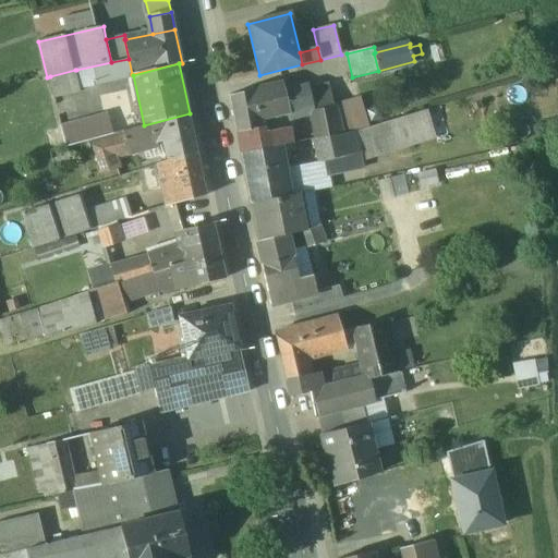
[(75,70),(50,76),(56,98),(82,93),(76,70),(75,70)]
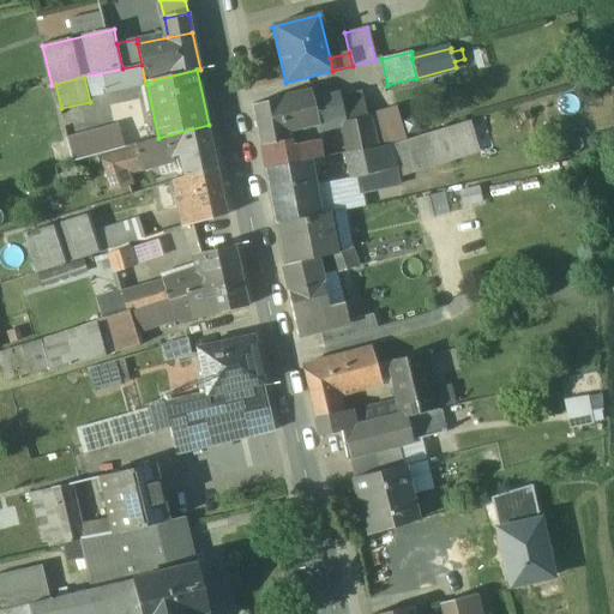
[(311,91),(278,100),(287,132),(319,124),(313,102),(311,91)]
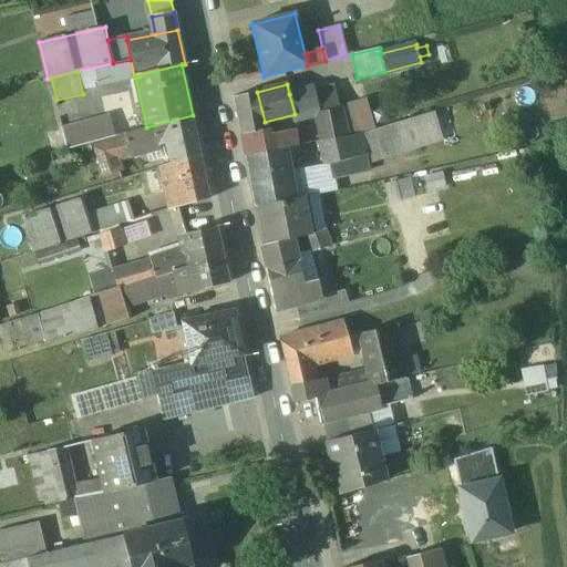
[(319,107),(312,88),(289,94),(295,114),(319,107)]
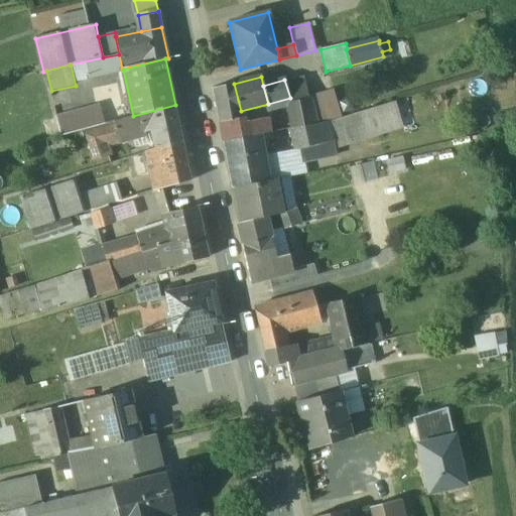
[(234,84),(212,89),(219,123),(238,118),(242,117),(241,111),(234,84)]
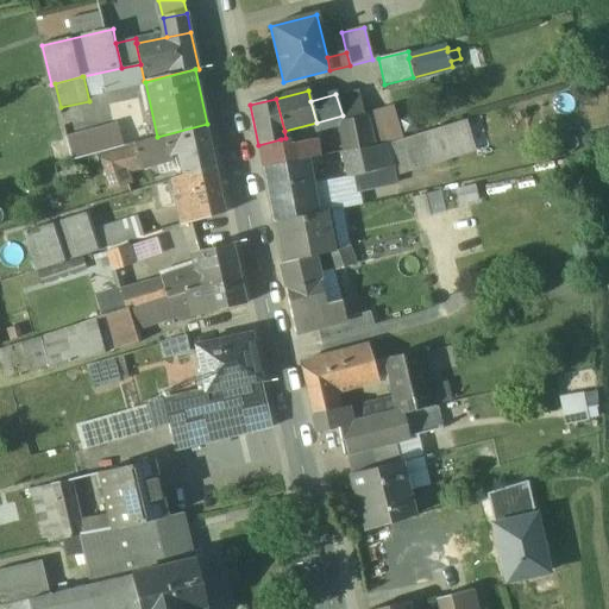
[(364,115),(343,120),(346,137),(366,132),(364,115)]
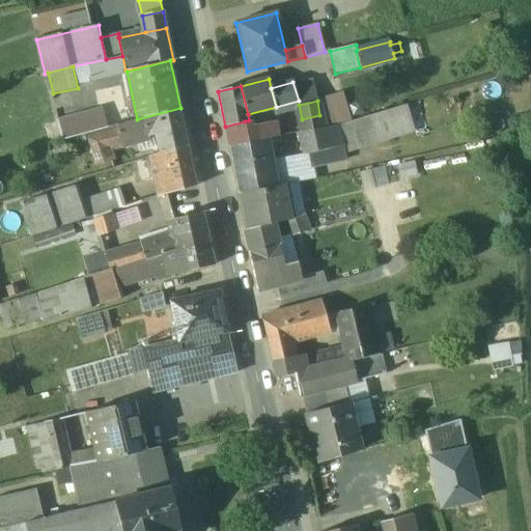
[(406,106),(337,126),(343,154),(415,133),(406,106)]
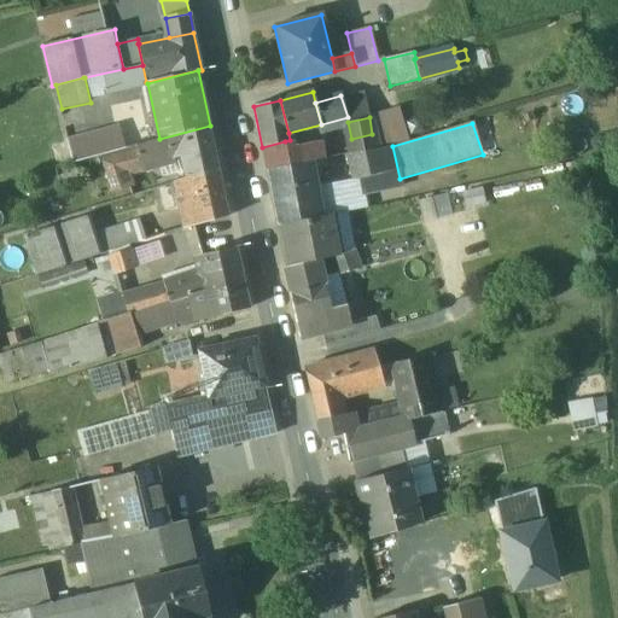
[(209,128),(155,141),(161,162),(187,155),(192,176),(217,172),(219,172),(214,146),(213,139),(211,139),(209,128)]
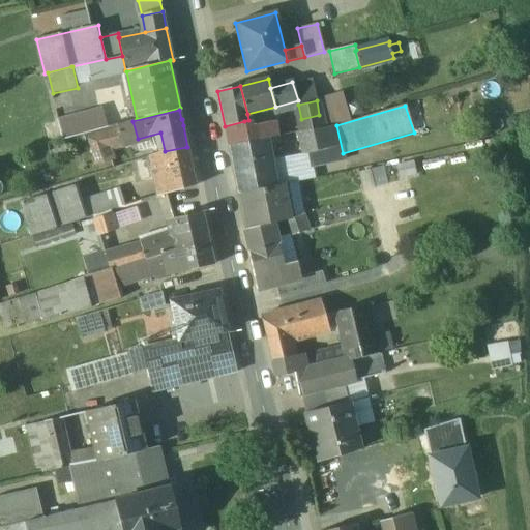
[(332,112),(319,115),(322,127),(336,125),(332,112)]
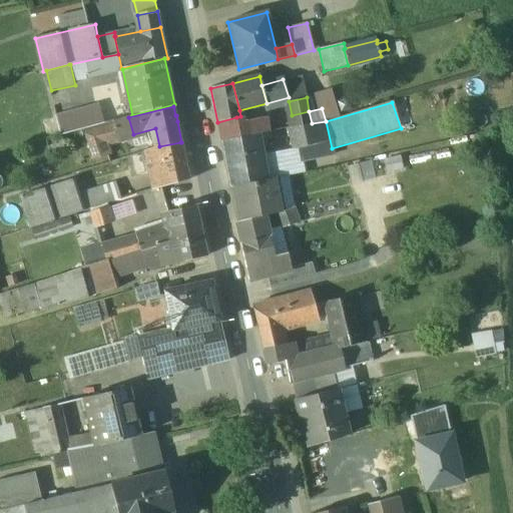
[(309,111),(292,115),(294,127),(312,123),(309,111)]
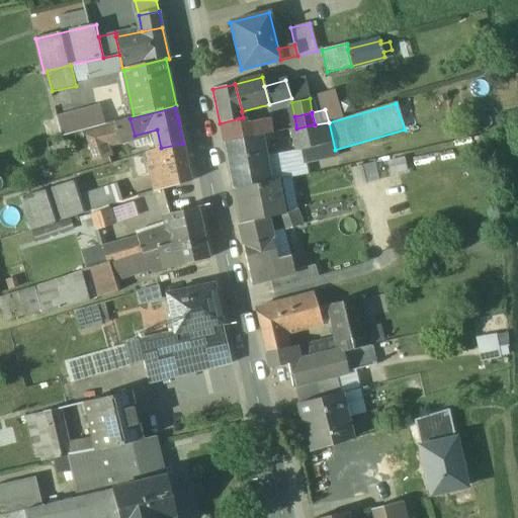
[(74,114),(58,119),(62,137),(79,132),(74,114)]
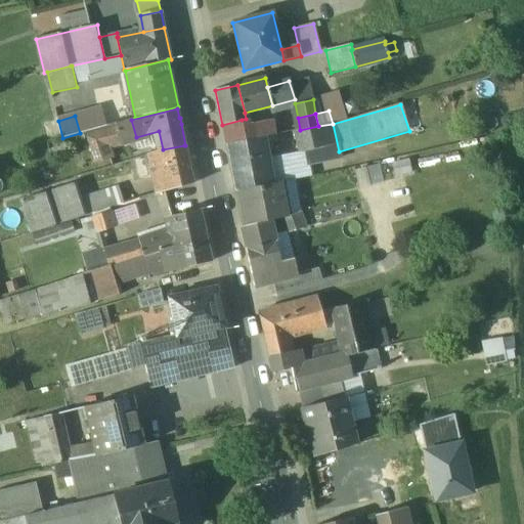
[(131,120),(115,124),(116,127),(119,141),(136,137),(131,120)]
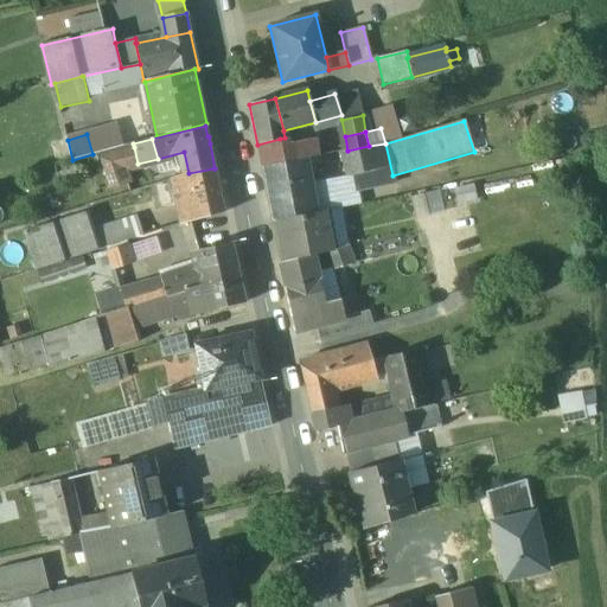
[(285,163),(280,139),(257,145),(261,166),(285,163)]
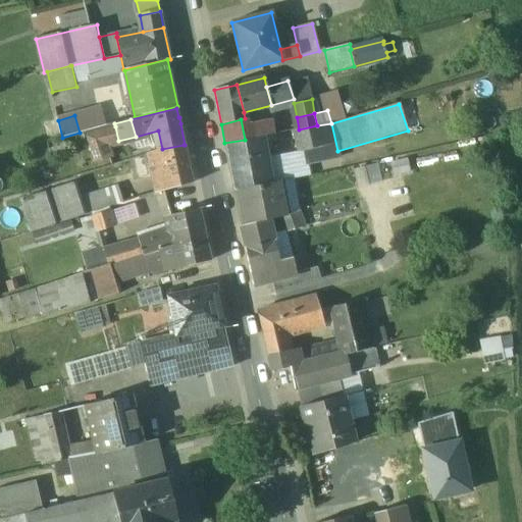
[(317,125),(299,129),(304,150),(306,163),(307,163),(338,156),(337,151),(331,123),(317,125)]
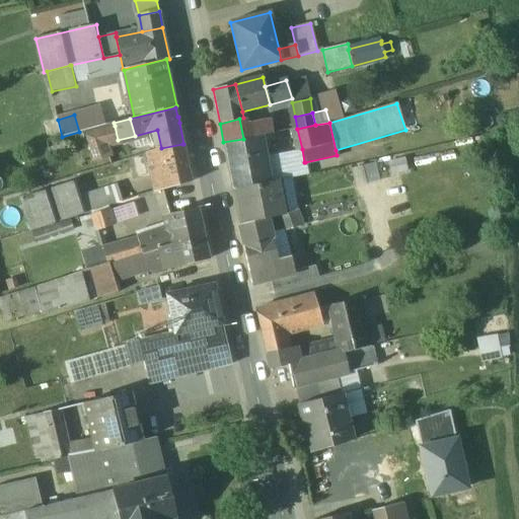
[(115,126),(75,136),(79,150),(91,147),(105,143),(118,140),(115,126)]
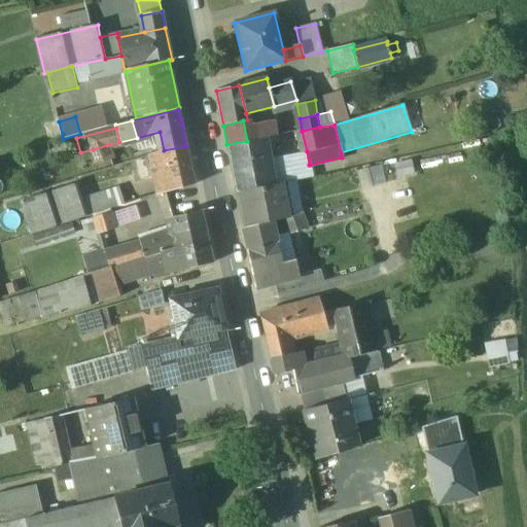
[(247,141),(226,144),(236,191),(274,184),(269,160),(265,138),(247,141)]
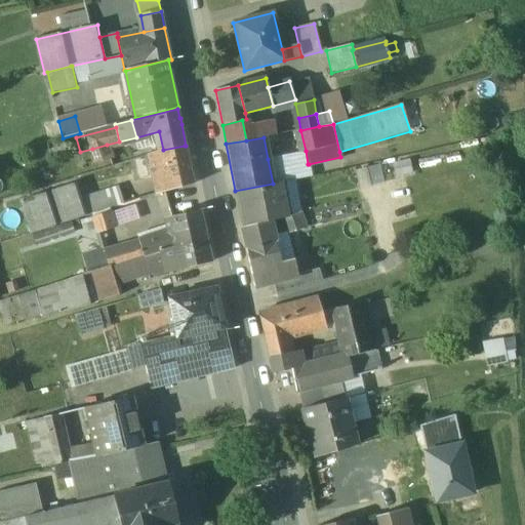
[(107,145),(92,149),(96,163),(85,166),(87,173),(113,167),(107,145)]
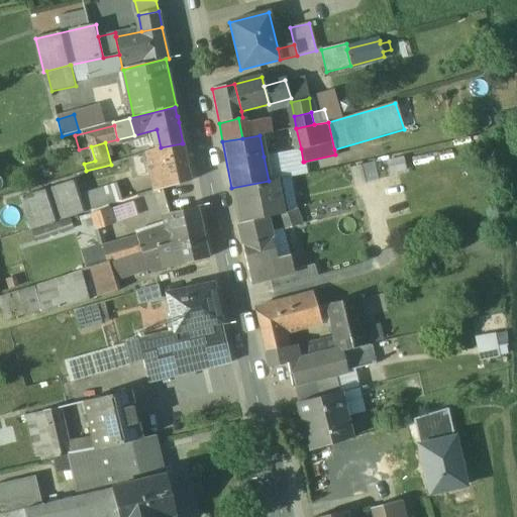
[(182,143),(161,147),(146,152),(154,191),(191,180),(189,170),(188,164),(187,164),(183,143),(182,143)]
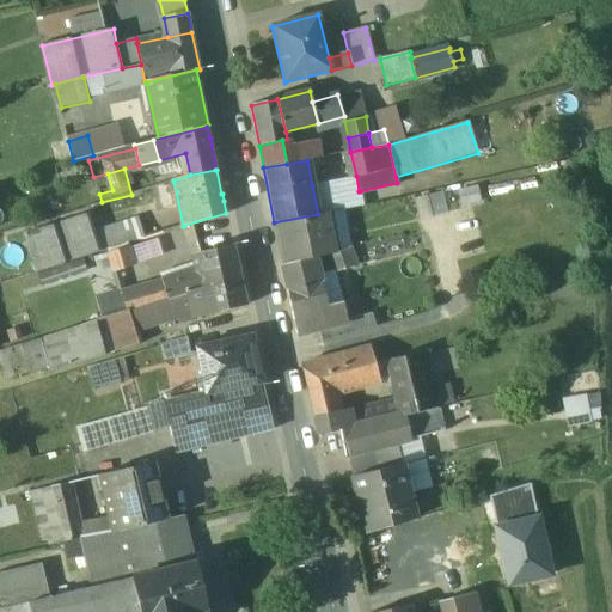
[(356,176),(312,185),(318,214),(363,206),(360,191),(359,191),(356,176)]
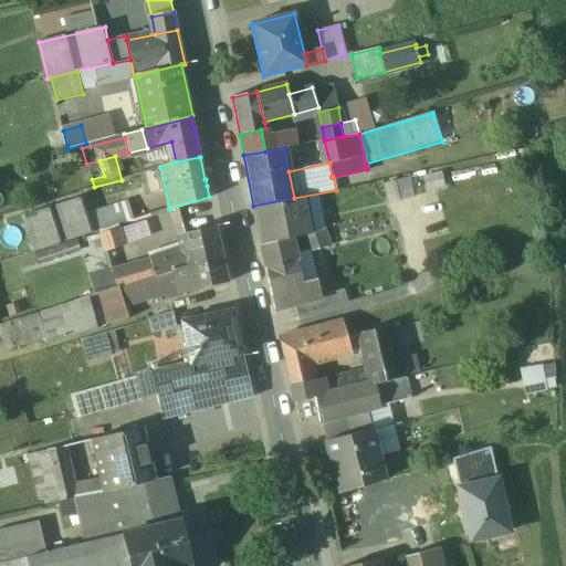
[(83,197),(22,216),(33,251),(94,232),(88,215),(83,197)]
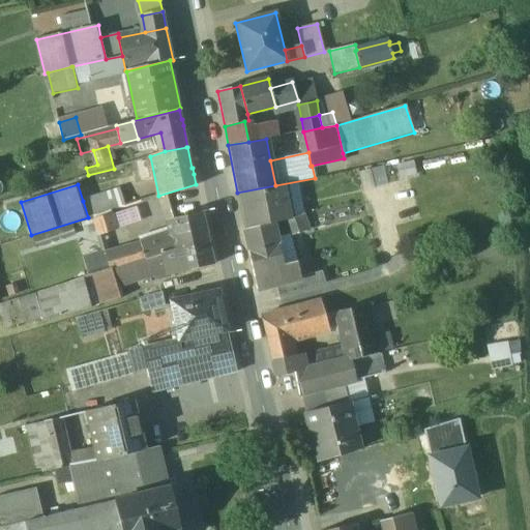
[(282,186),(242,194),(249,228),(288,221),(282,186)]
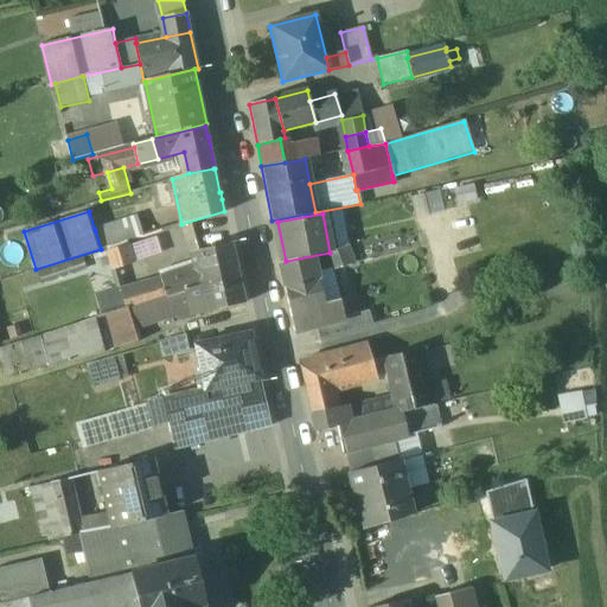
[(138,218),(95,230),(101,249),(145,237),(138,218)]
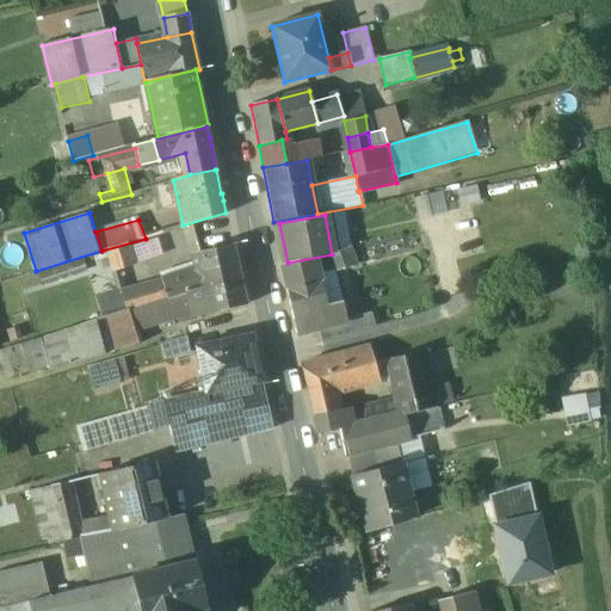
[(232,245),(197,253),(201,269),(204,288),(220,283),(218,279),(239,275),(232,245)]
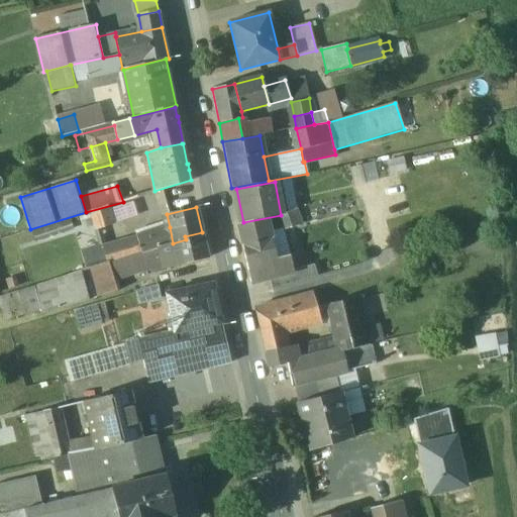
[(108,209),(93,213),(98,230),(113,224),(108,209)]
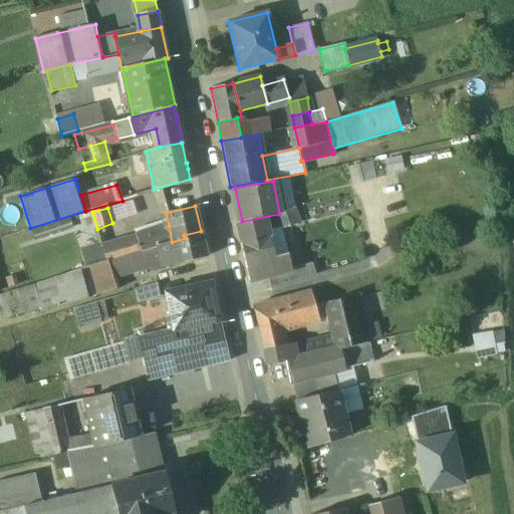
[(264,218),(238,224),(246,266),(275,259),(275,258),(264,218)]
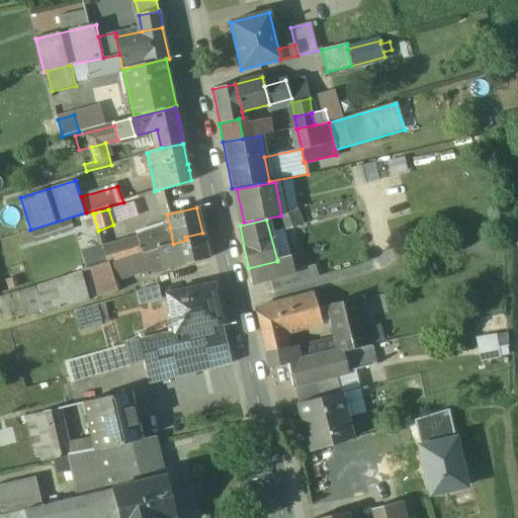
[(70,221),(31,232),(34,243),(73,231),(70,221)]
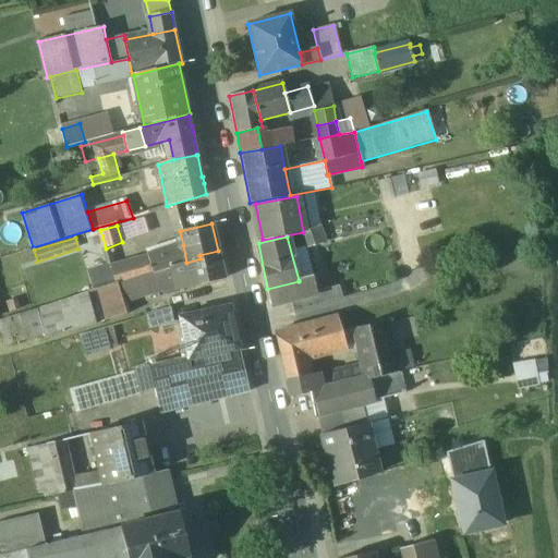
[(183,245),(164,252),(169,268),(186,263),(183,245)]
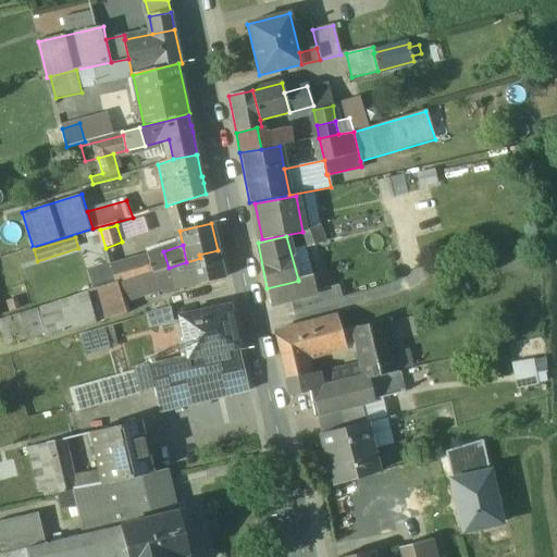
[(218,250),(199,255),(200,258),(186,262),(188,269),(192,286),(224,279),(218,250)]
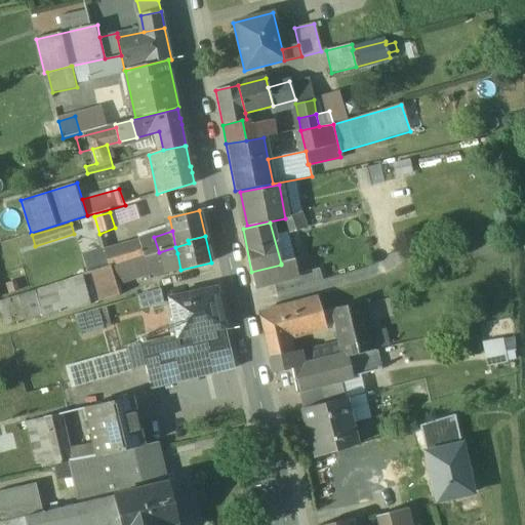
[(154,237),(137,243),(143,256),(159,252),(154,237)]
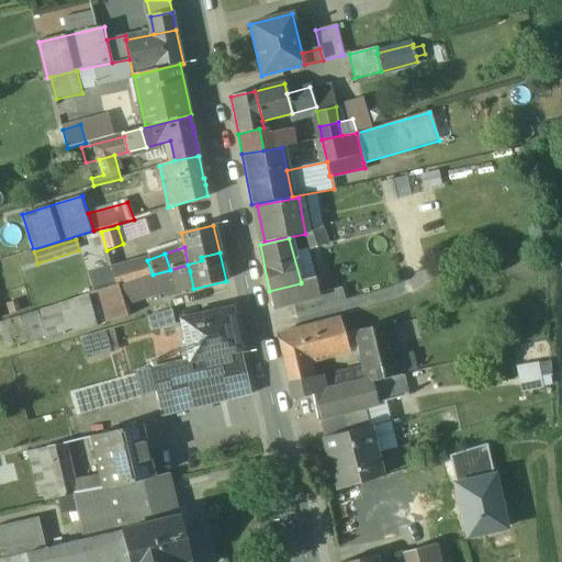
[(147,260),(112,271),(116,285),(121,284),(146,277),(153,274),(147,260)]
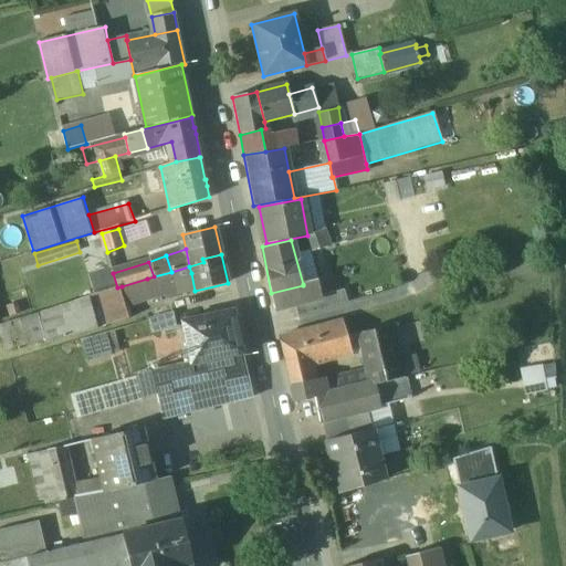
[(154,276),(147,279),(148,283),(144,285),(145,290),(149,289),(152,294),(178,283),(177,276),(191,273),(189,266),(171,272),(154,276)]
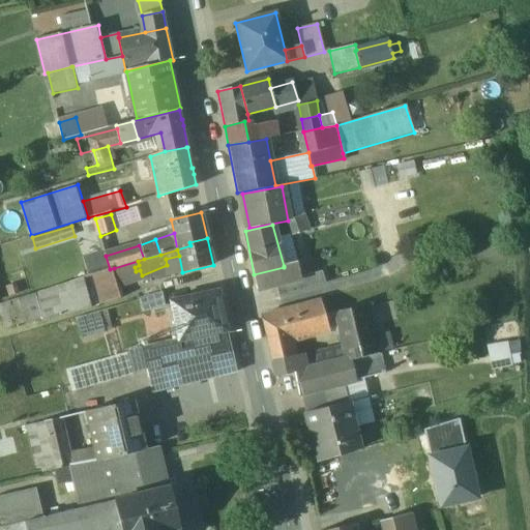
[(179,256),(166,259),(167,265),(170,275),(182,272),(179,256)]
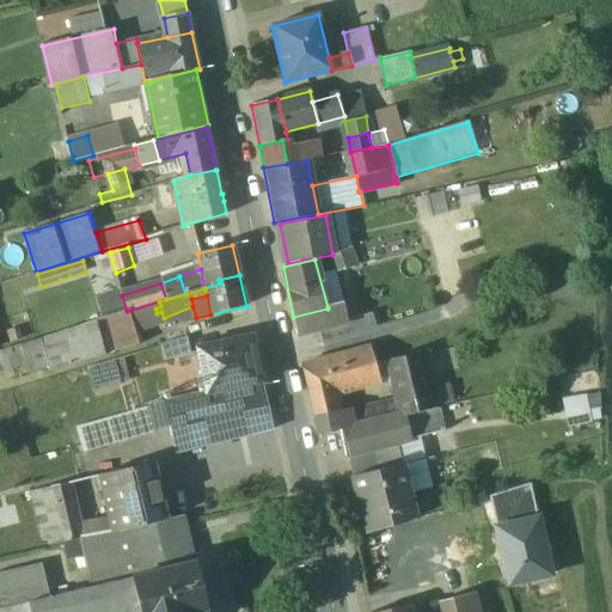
[(342,304),(328,307),(328,308),(293,317),(297,336),(317,330),(347,322),(347,320),(342,304)]
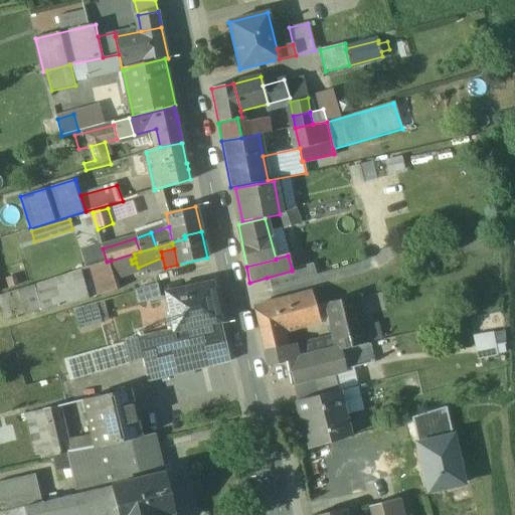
[(107,262),(78,271),(87,300),(120,290),(111,261),(107,262)]
